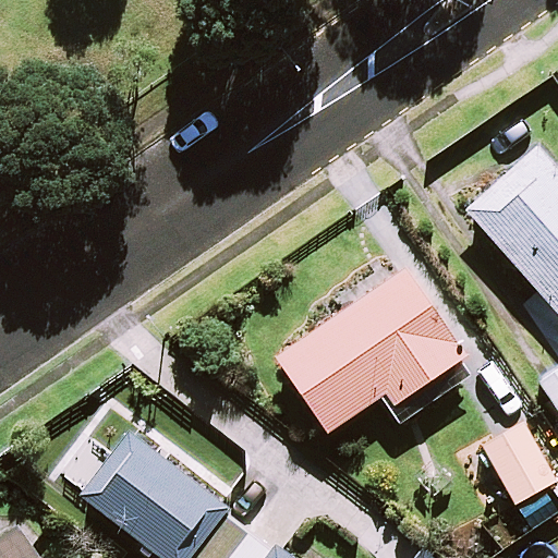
[(557,171),(536,146),(464,210),(557,316),(557,171)]
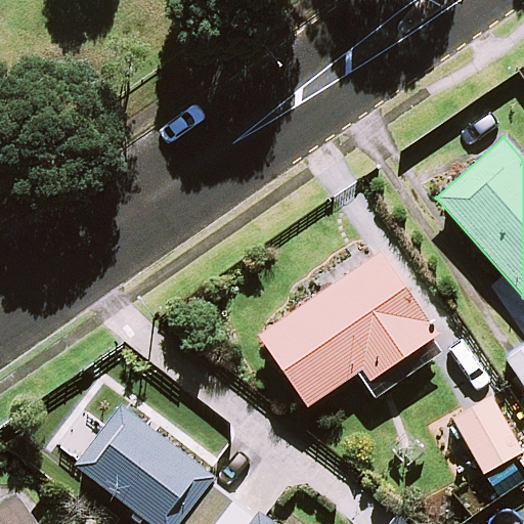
[(442,350),(376,253),(257,334),(307,406),(357,372),(375,397),(442,350)]
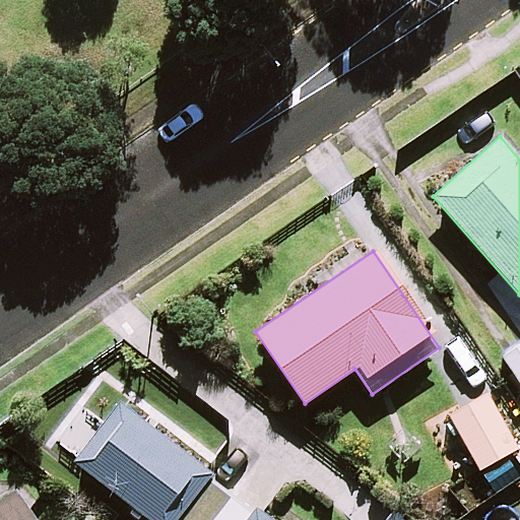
[(519,344),(503,356),(519,383),(519,344)]
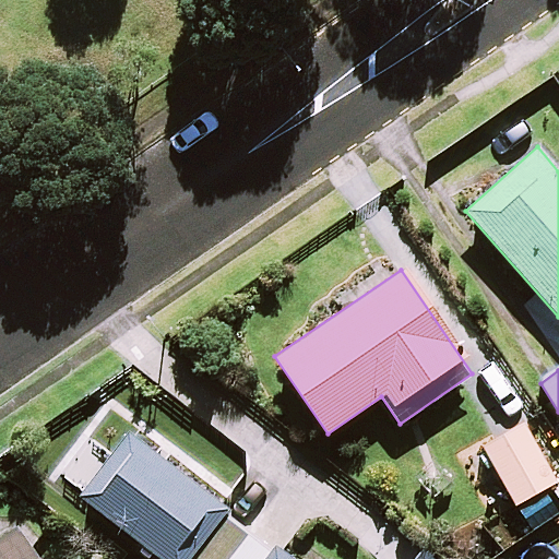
[(555,483),(524,428),(485,450),(515,504),(555,483)]
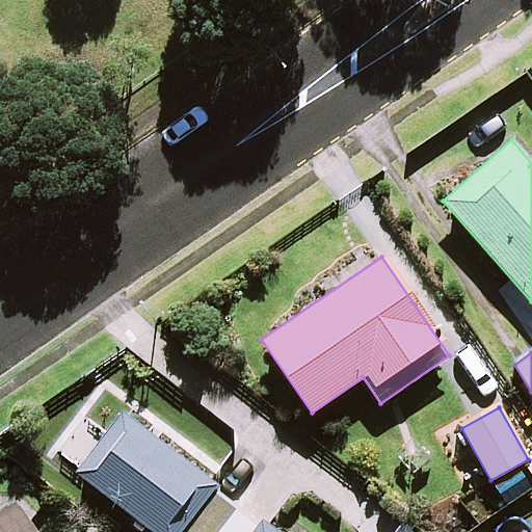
[(214,531),(239,504),(125,408),(75,469),(151,531),(214,531)]
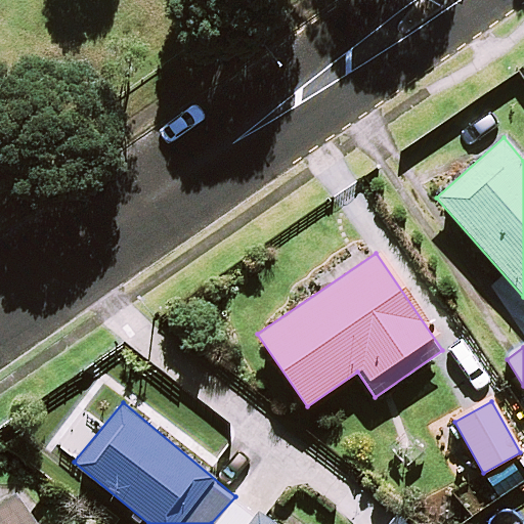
[(35,523),(7,481),(0,485),(0,523),(35,523)]
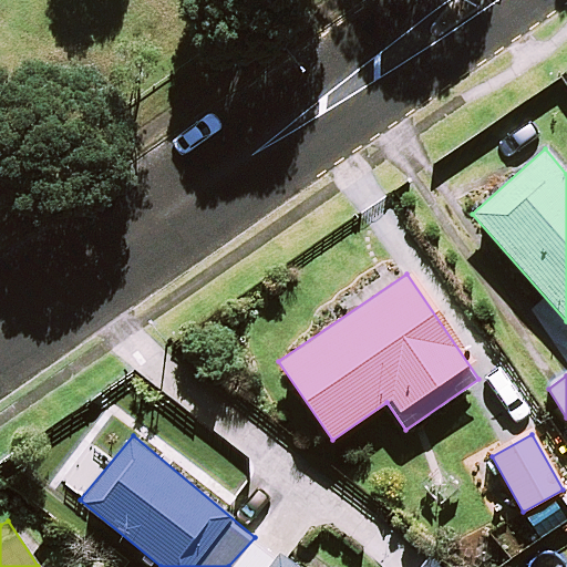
All buildings are outlined.
